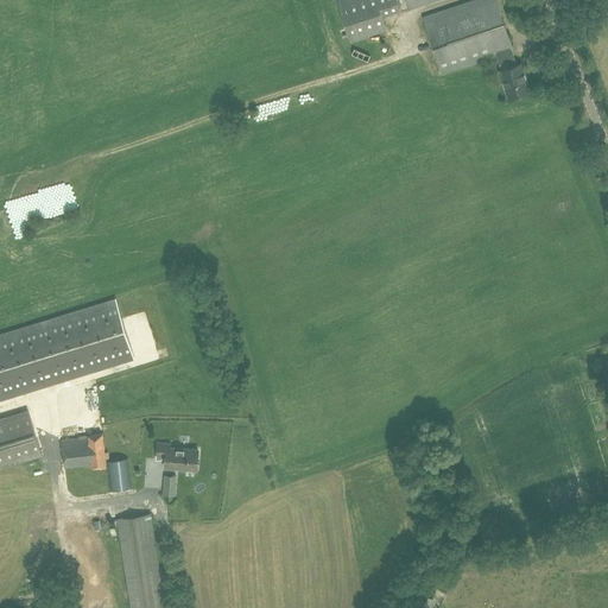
[(382,14),(400,8),(397,0),(337,0),(352,40),(387,29),(382,14)]
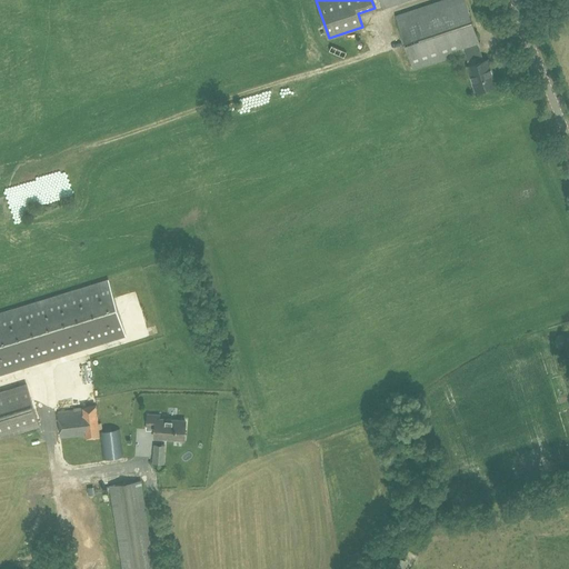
[(465,0),(442,0),(397,16),(413,68),(465,51),(479,47),(480,47),(465,0)]
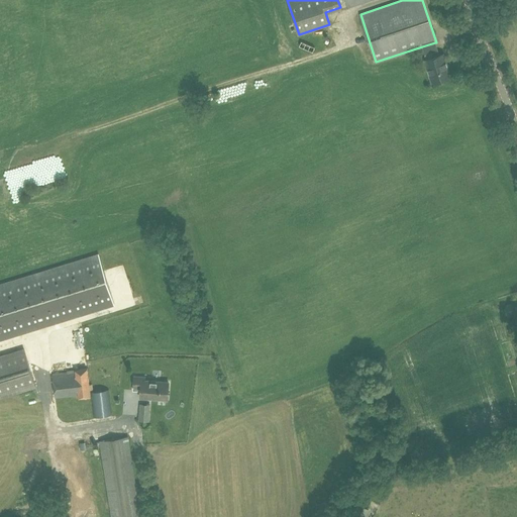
[(435,42),(422,46),(426,60),(425,60),(433,82),(450,76),(443,54),(439,55),(435,42)]
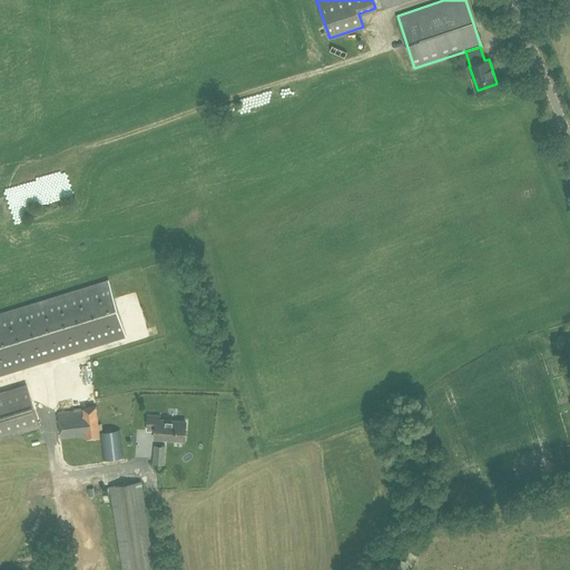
[(109,278),(0,312),(0,375),(127,336),(109,278)]
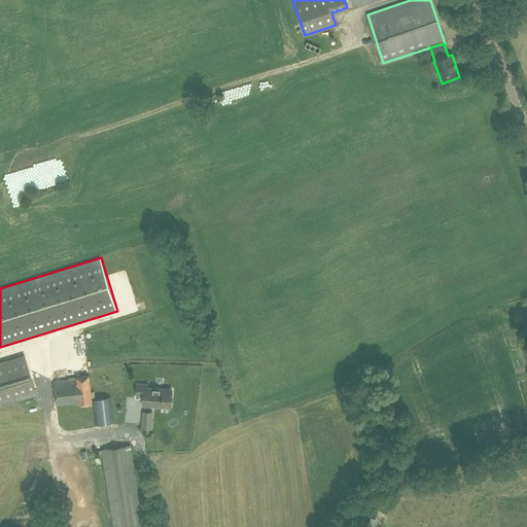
[(0,403),(36,393),(25,356),(0,363),(0,403)]
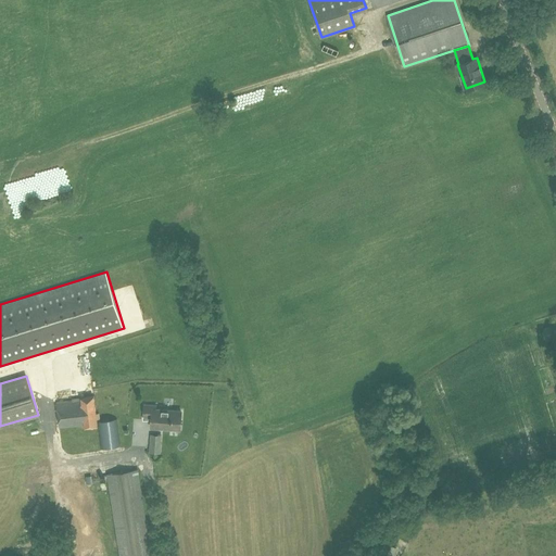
[(85,428),(99,426),(95,395),(80,397),(81,400),(57,402),(60,428),(85,426),(85,428)]
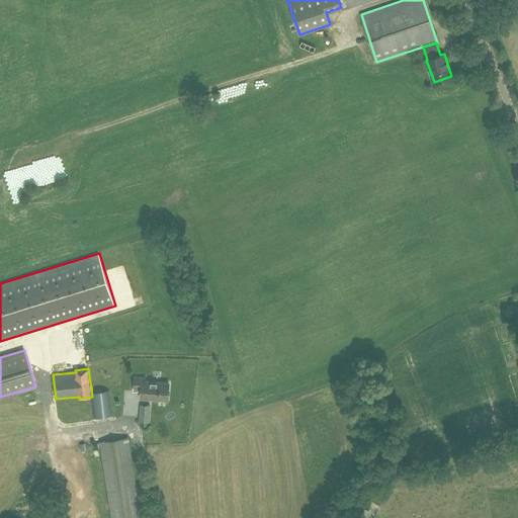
[(167,400),(168,381),(146,379),(146,377),(134,376),(133,391),(141,392),(141,398),(167,400)]
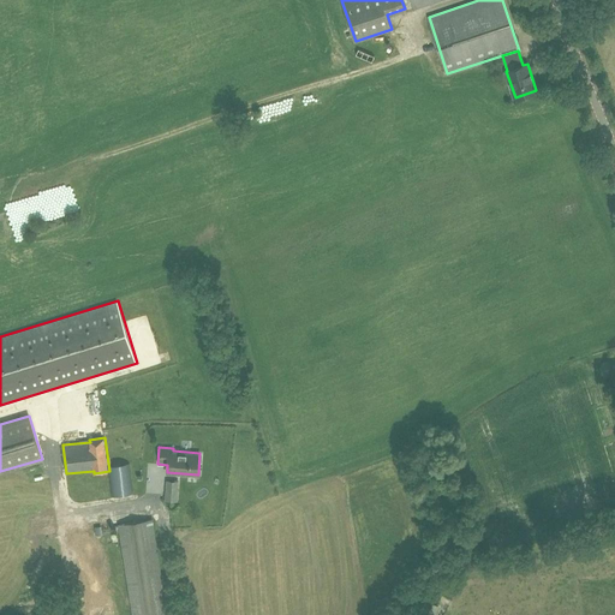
[(132,614),(167,614),(151,519),(119,525),(132,614)]
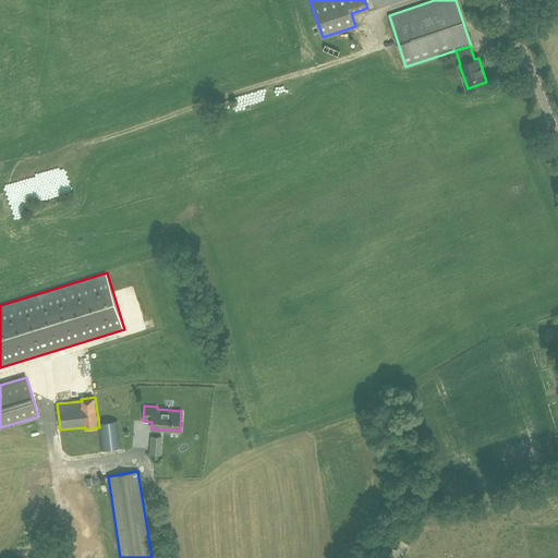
[(393,557),(399,548),(385,542),(375,557),(393,557)]
